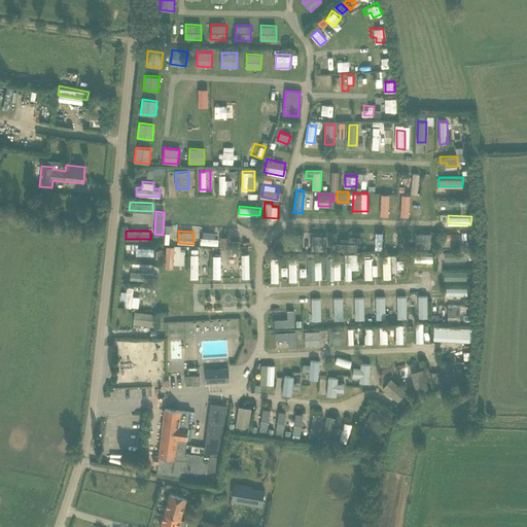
[(215,237),(215,231),(203,231),(203,238),(201,237),(200,244),(218,244),(219,238),(215,237)]
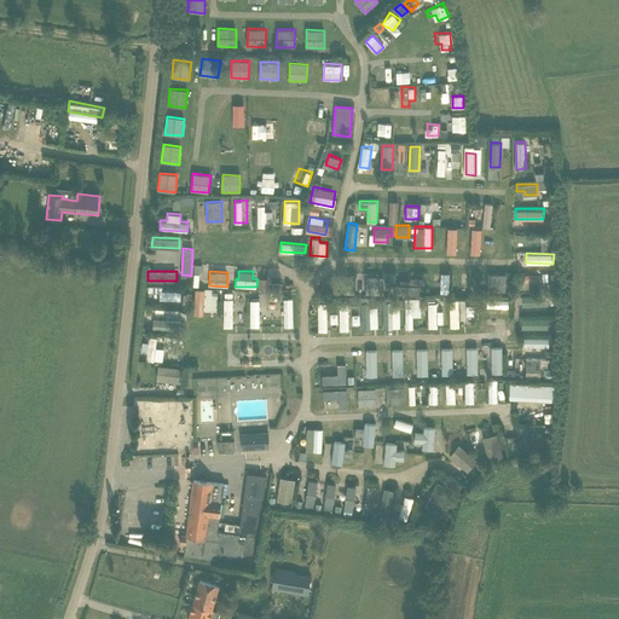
[(475,289),(476,272),(462,272),(462,289),(475,289)]
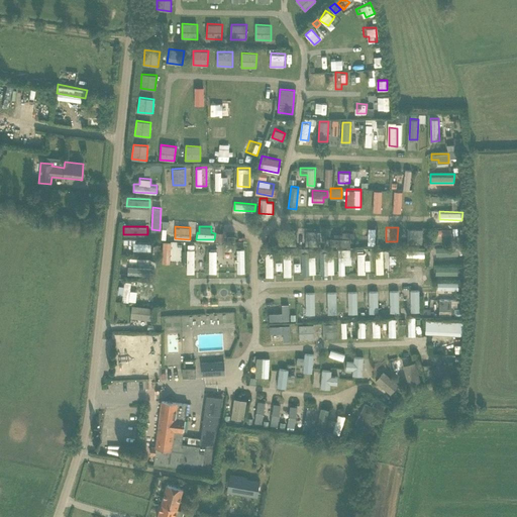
[(422,242),(423,228),(408,227),(407,242),(422,242)]
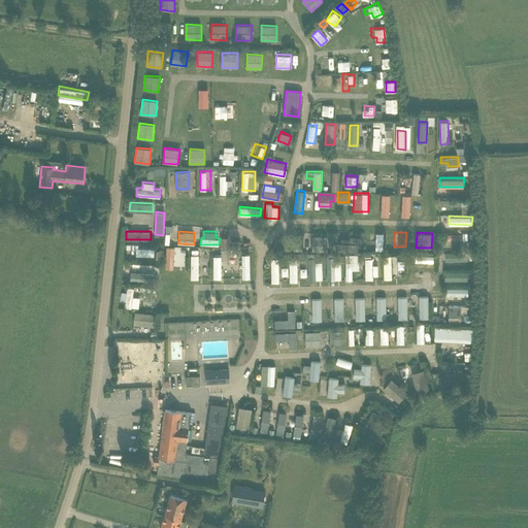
[(443,233),(443,245),(467,246),(467,234),(443,233)]
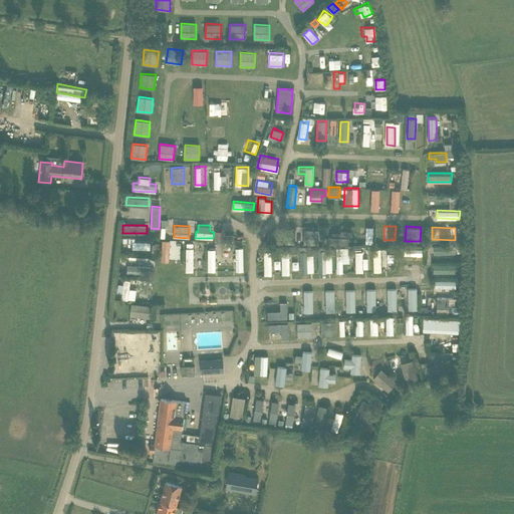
[(318,241),(318,229),(303,230),(303,241),(318,241)]
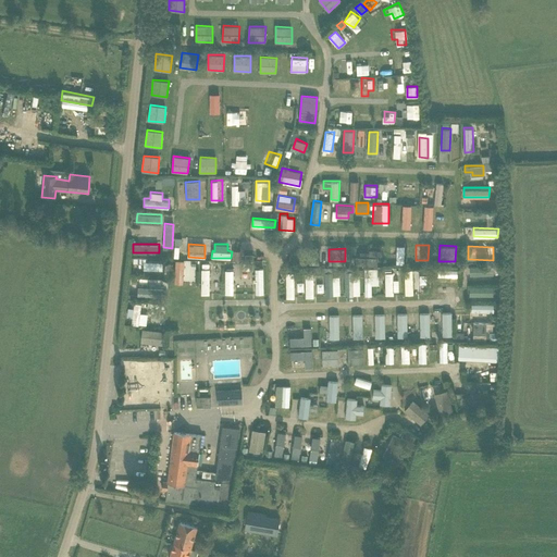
[(381,250),(361,250),(361,262),(380,262),(381,250)]
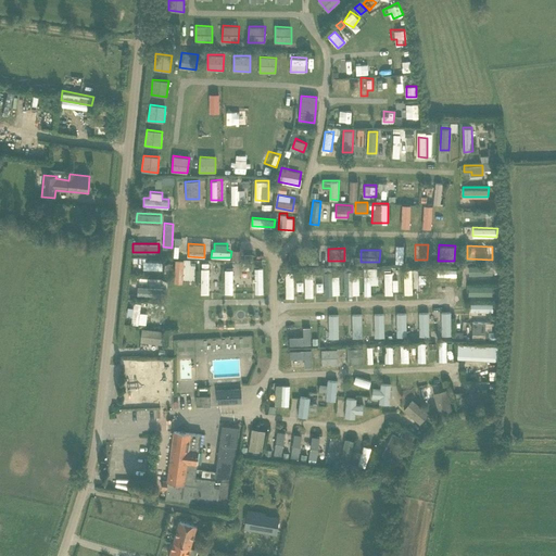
[(163,269),(163,261),(143,261),(143,269),(163,269)]
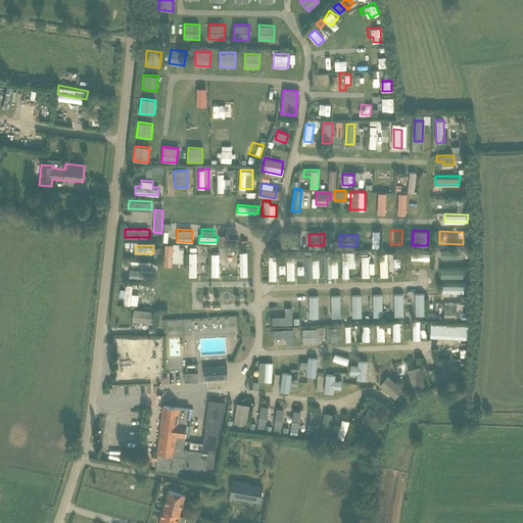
[(441,257),(463,256),(463,249),(441,250),(441,257)]
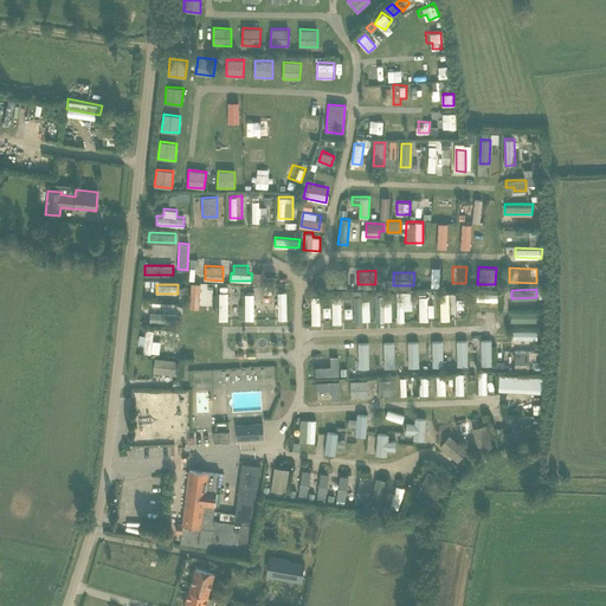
[(288,290),(277,291),(278,318),(288,318),(288,290)]
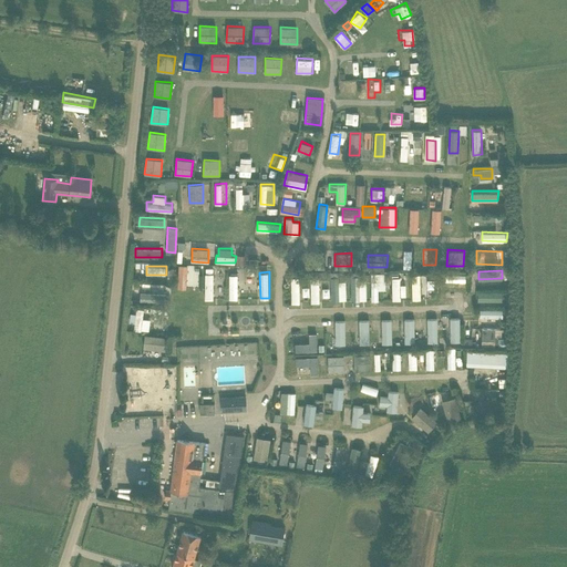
[(205,272),(204,299),(214,299),(214,274),(205,272)]
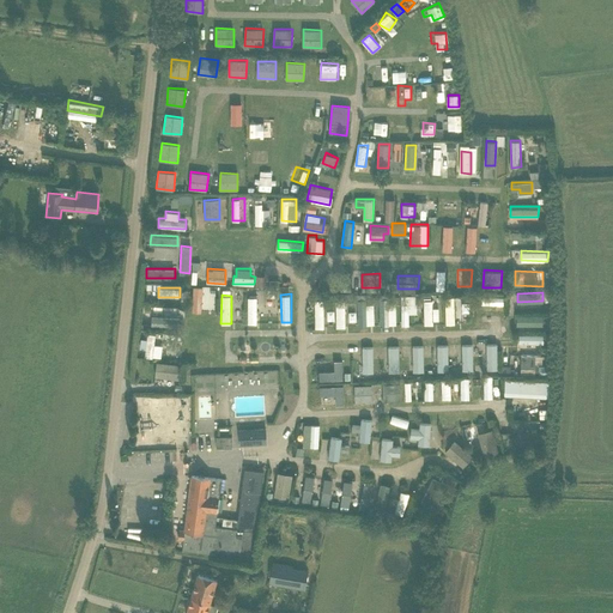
[(248,296),(248,322),(258,323),(258,296),(248,296)]
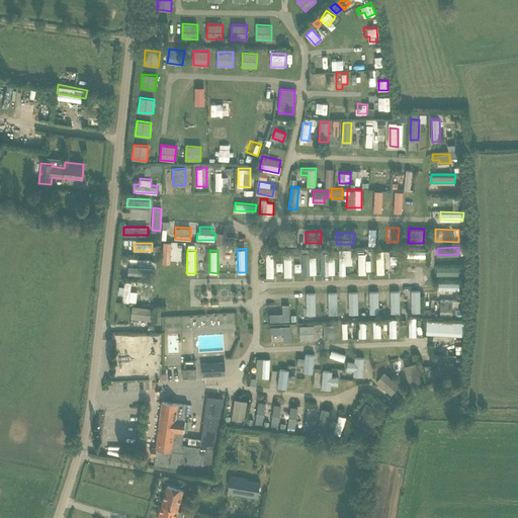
[(384,273),(384,250),(376,250),(376,273),(384,273)]
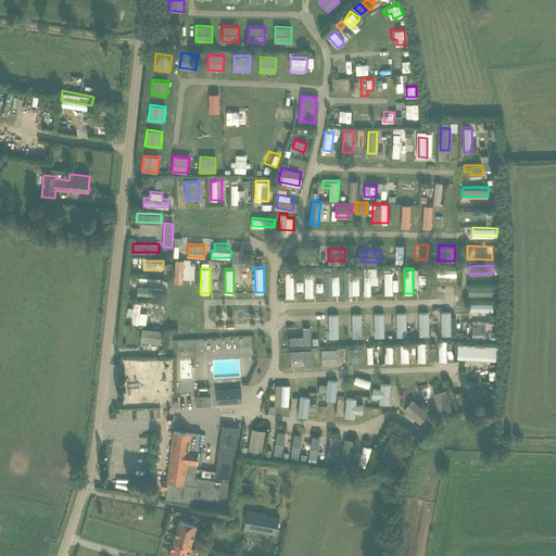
[(324,272),(325,294),(340,294),(339,275),(331,275),(330,270),(324,272)]
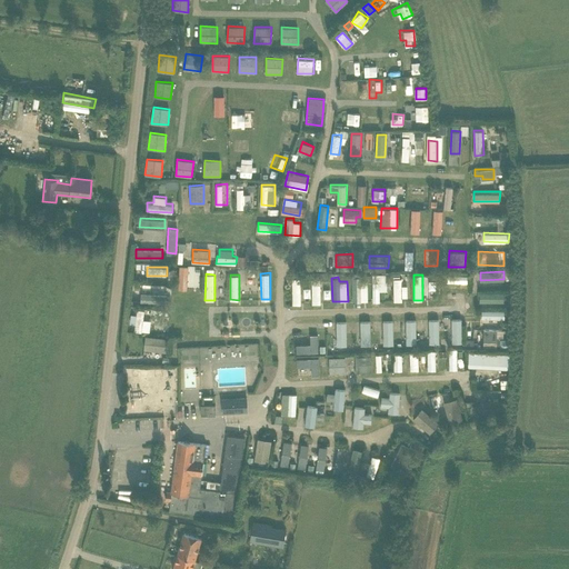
[(301,278),(292,278),(292,303),(301,303),(301,278)]
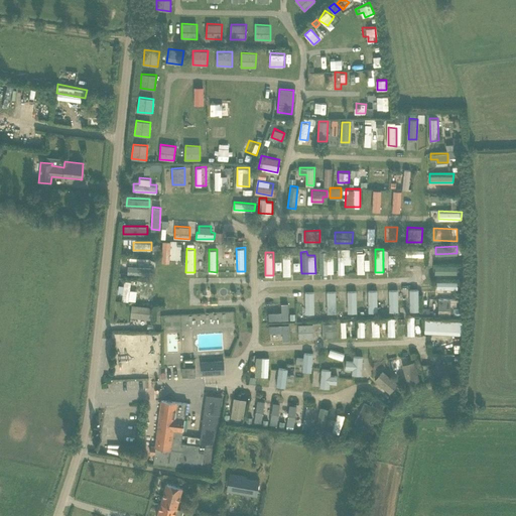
[(357,252),(357,272),(365,272),(365,252),(357,252)]
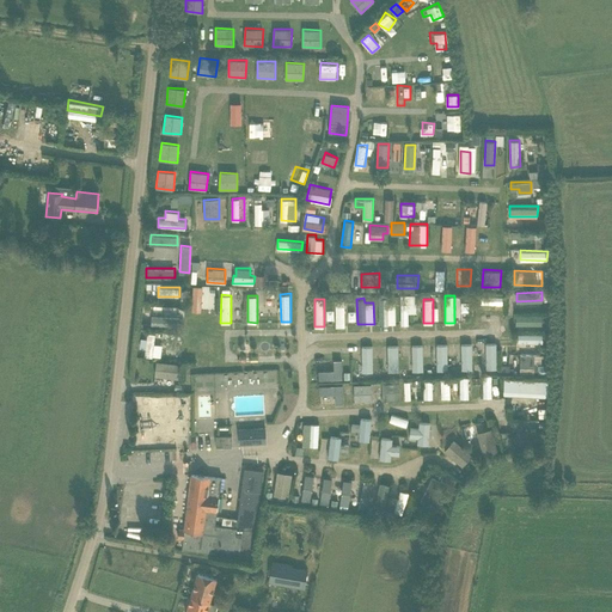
[(346,325),(346,300),(335,300),(336,326),(346,325)]
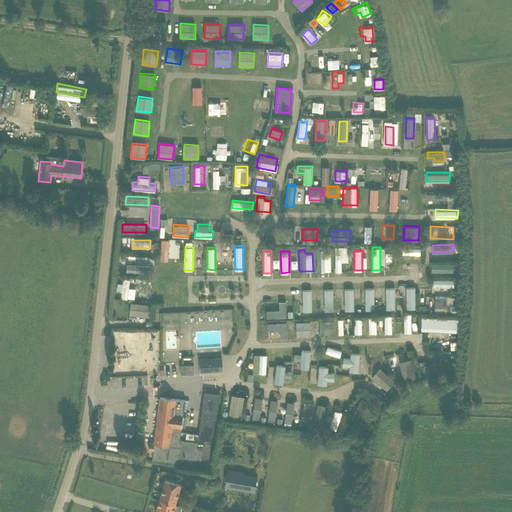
[(317,252),(317,270),(331,270),(331,252),(317,252)]
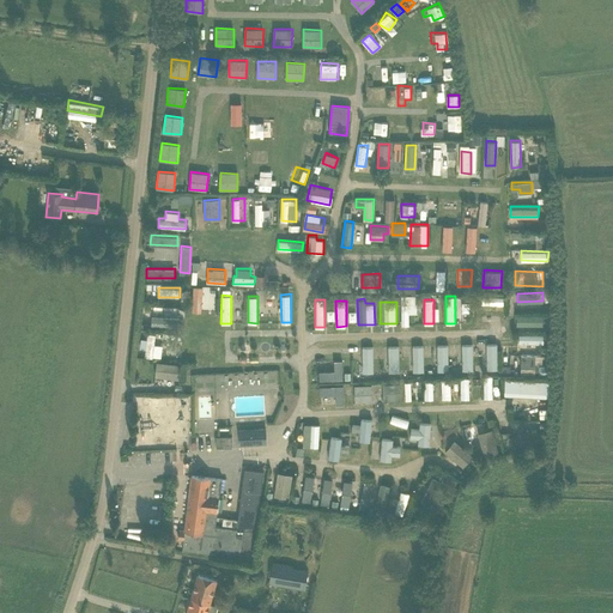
[(416,303),(401,303),(401,325),(411,323),(410,313),(416,313),(416,303)]
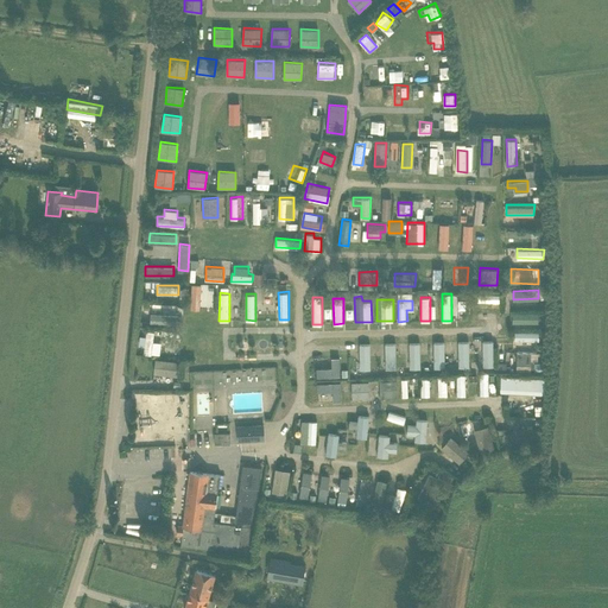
[(536,311),(513,310),(512,322),(536,322),(536,311)]
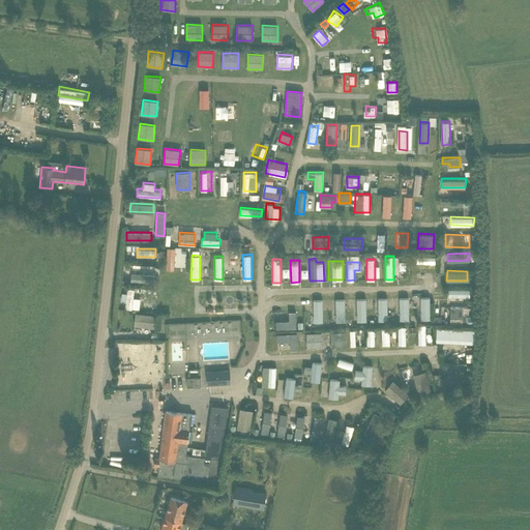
[(127,287),(125,307),(140,308),(141,297),(135,296),(136,288),(127,287)]
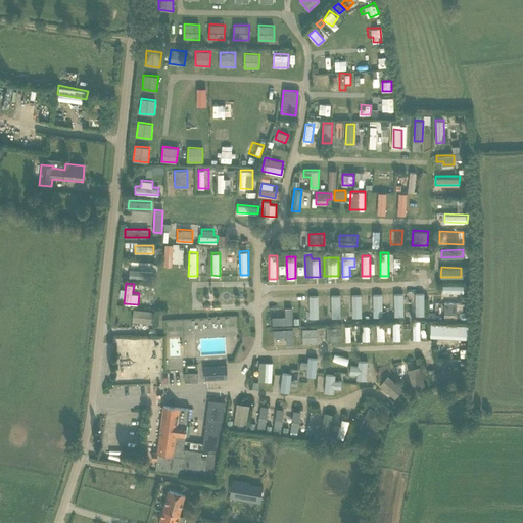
[(444,283),(444,284),(460,284),(460,292),(463,292),(464,283),(444,283)]
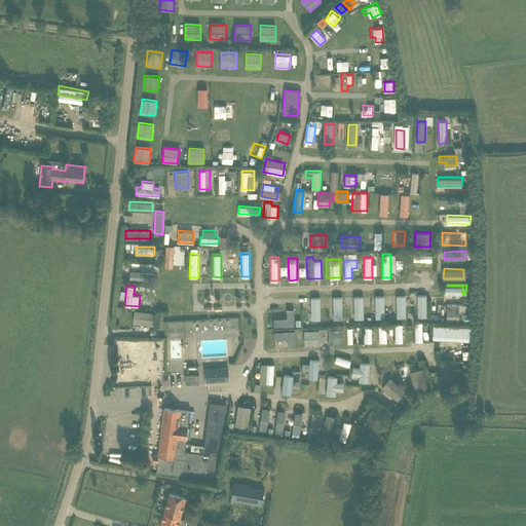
[(417,294),(418,316),(427,316),(426,294),(417,294)]
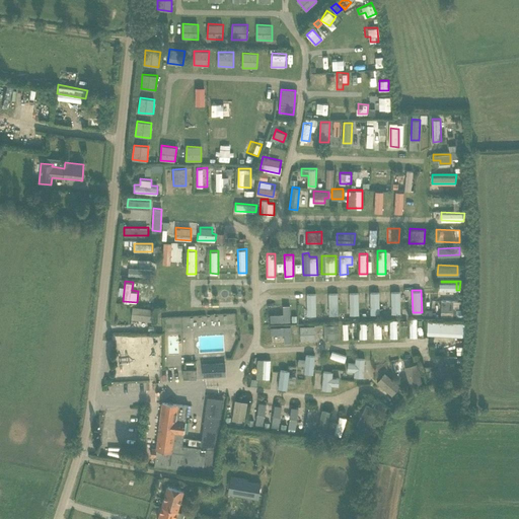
[(349,292),(350,314),(359,314),(359,291),(349,292)]
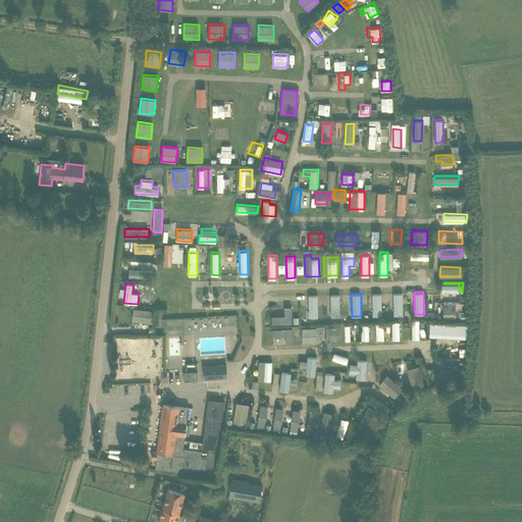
[(382,315),(381,293),(372,293),(373,315),(382,315)]
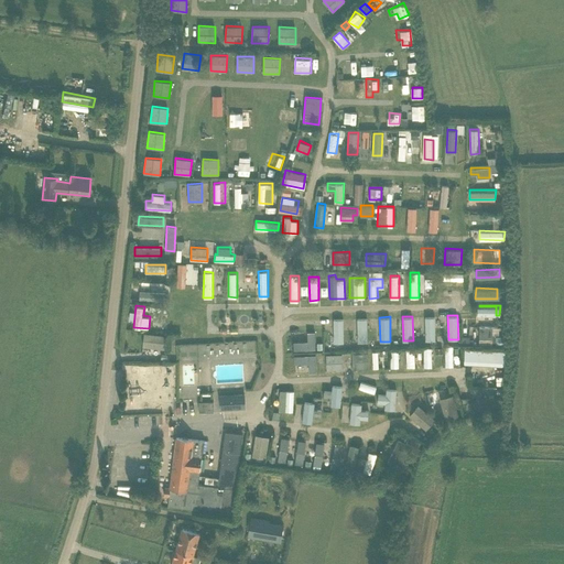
[(425,338),(435,338),(435,316),(425,316),(425,338)]
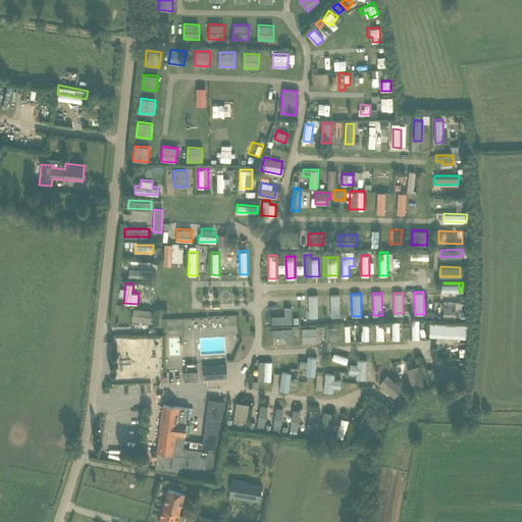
[(318,316),(317,294),(308,295),(309,316),(318,316)]
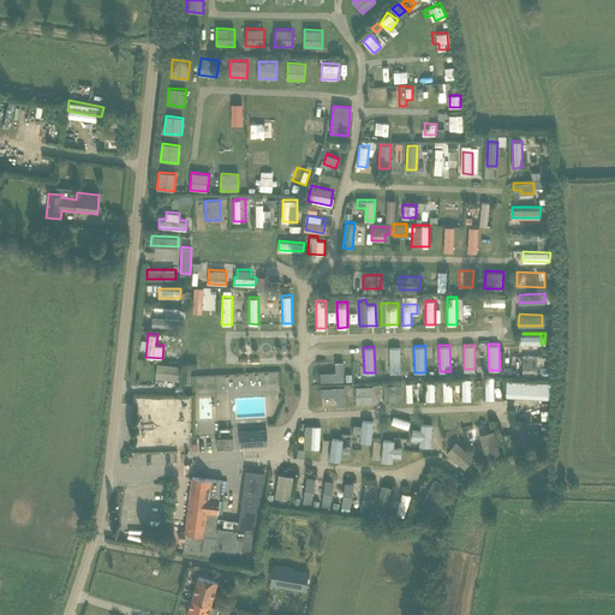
[(400,346),(389,346),(389,374),(401,374),(400,346)]
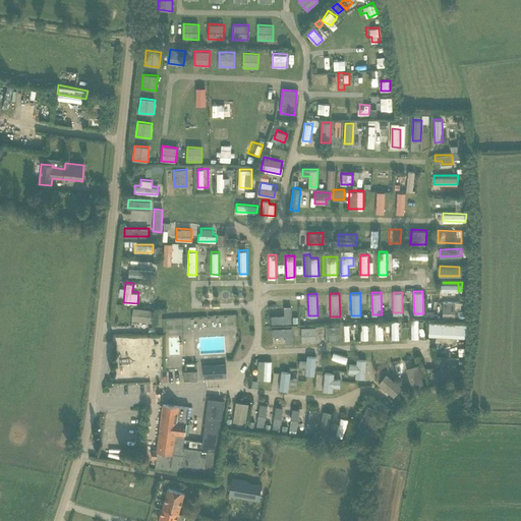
[(443,300),(443,314),(456,315),(456,300),(443,300)]
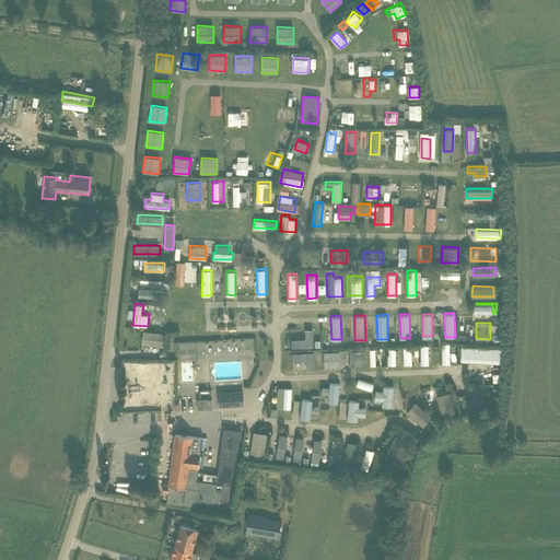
[(314,346),(313,328),(305,328),(305,337),(291,338),(291,347),(314,346)]
